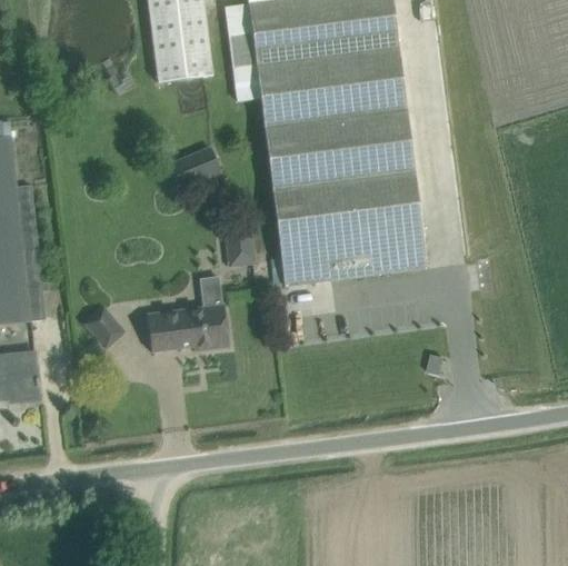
[(146,0),(158,83),(213,76),(202,0),(146,0)]
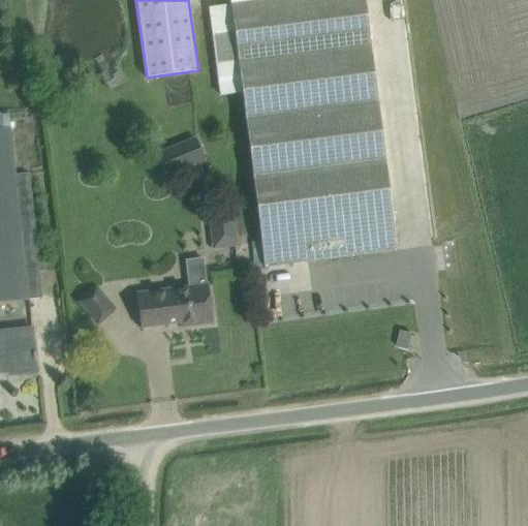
[(256,267),(397,248),(362,0),(230,0),(230,3),(209,5),(218,76),(240,73),(261,239),(252,240),(256,267)]
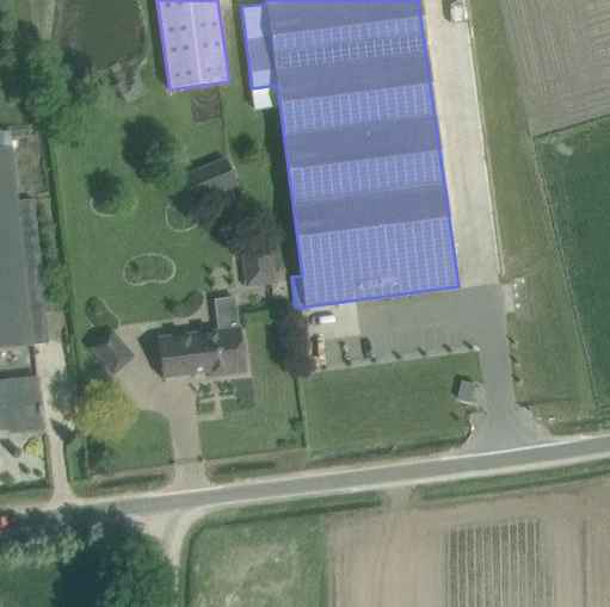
[(18,200),(12,147),(11,131),(0,131),(0,347),(49,342),(47,313),(54,311),(53,302),(45,303),(45,301),(49,301),(48,297),(45,297),(35,198),(18,200)]
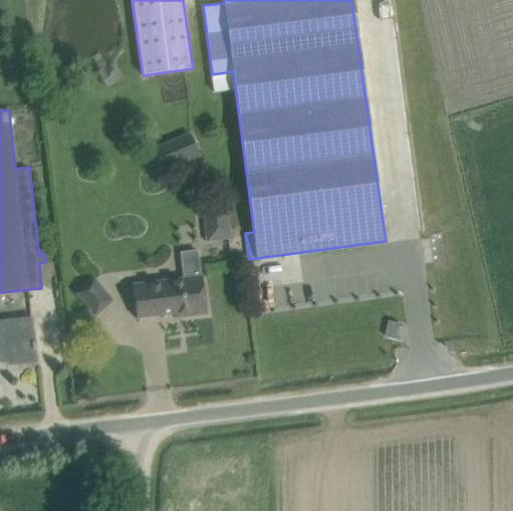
[(161,172),(200,157),(191,133),(152,148),(161,172)]
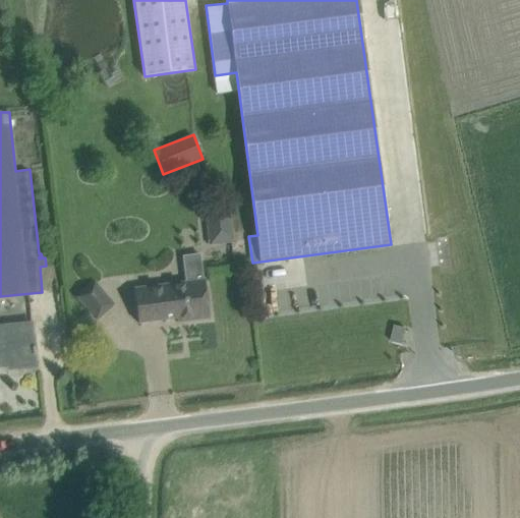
[(208,242),(232,241),(231,205),(207,206),(208,242)]
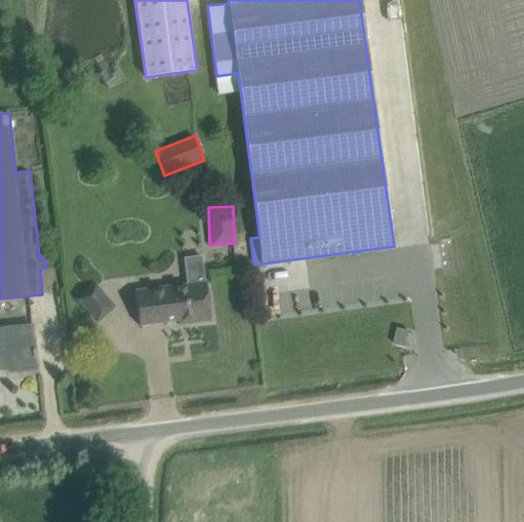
[(185,256),(188,283),(135,290),(140,324),(188,318),(189,322),(211,319),(203,253),(185,256)]
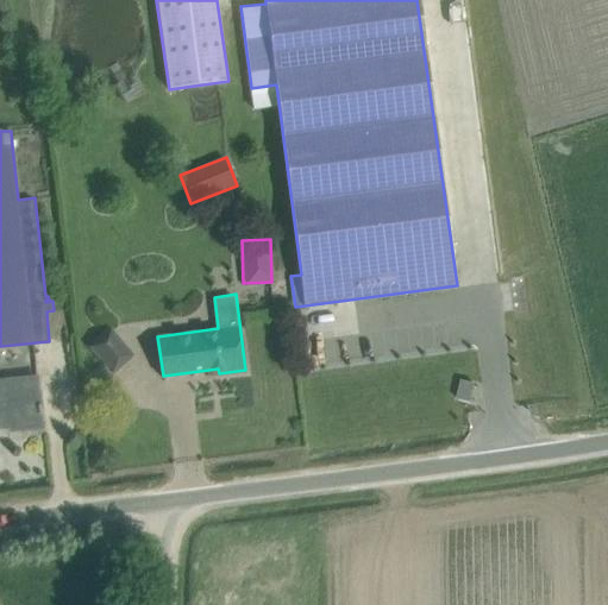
[(118,339),(111,328),(89,345),(96,354),(118,339)]
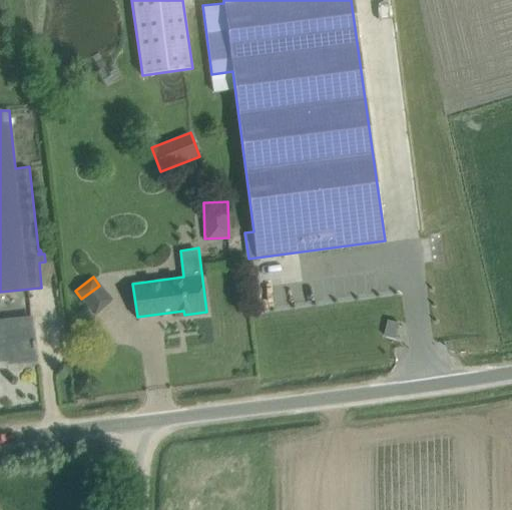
[(35,359),(34,347),(36,347),(35,340),(33,340),(31,318),(0,320),(0,359),(17,357),(18,363),(20,363),(20,361),(35,359)]
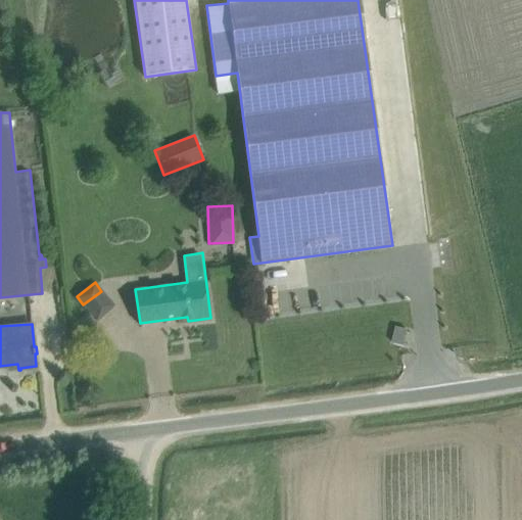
[(397,324),(393,340),(405,343),(409,327),(397,324)]
